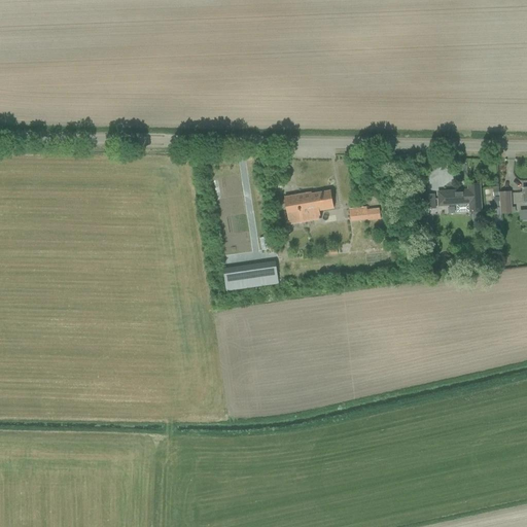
[(281,183),(272,185),(273,194),(283,191),(281,183)]
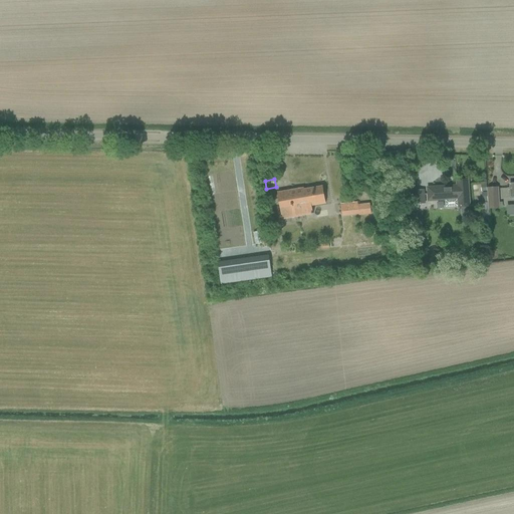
[(453,186),(428,188),(428,195),(429,201),(458,199),(459,208),(470,207),(469,190),(468,180),(457,181),(457,187),(453,187),(453,186)]
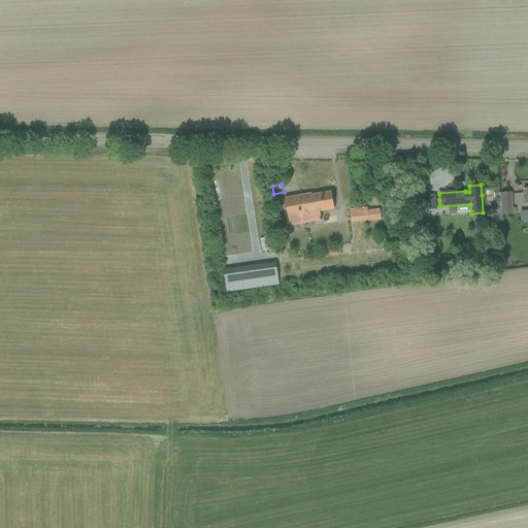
[(315,222),(315,221),(322,220),(320,211),(334,209),(331,192),(312,196),(312,194),(286,198),(291,226),(315,222)]
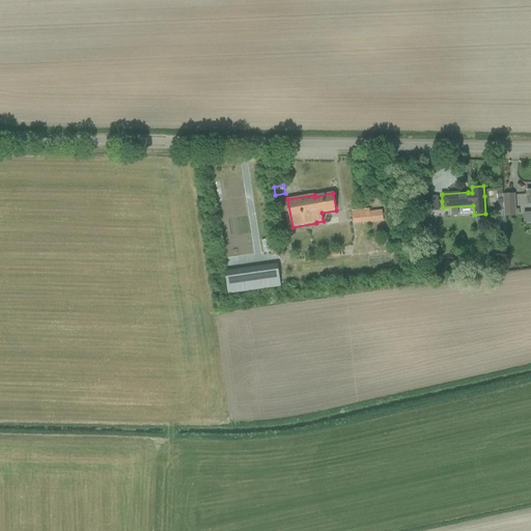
[(505,215),(515,215),(514,193),(504,193),(505,215)]
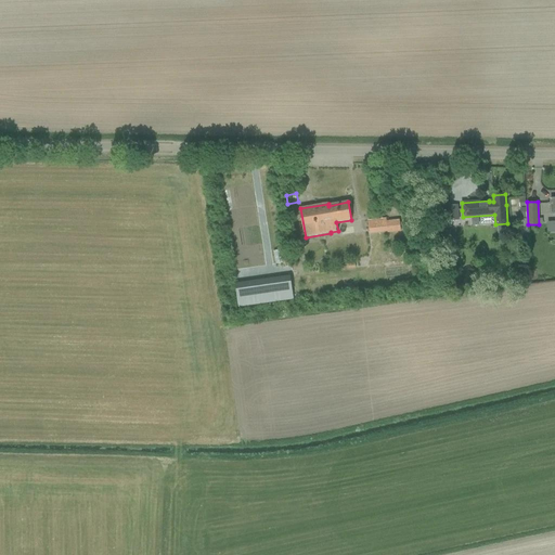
[(457,206),(444,207),(446,219),(459,218),(457,210),(457,206)]
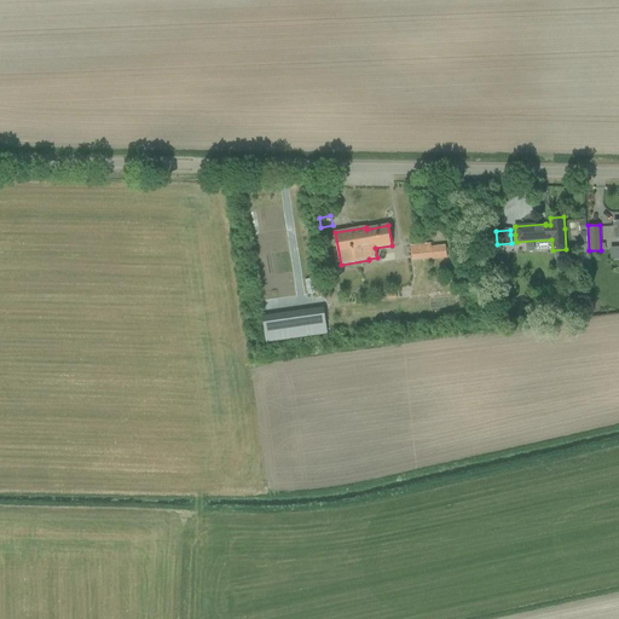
[(410,247),(412,256),(412,259),(432,256),(431,244),(410,247)]
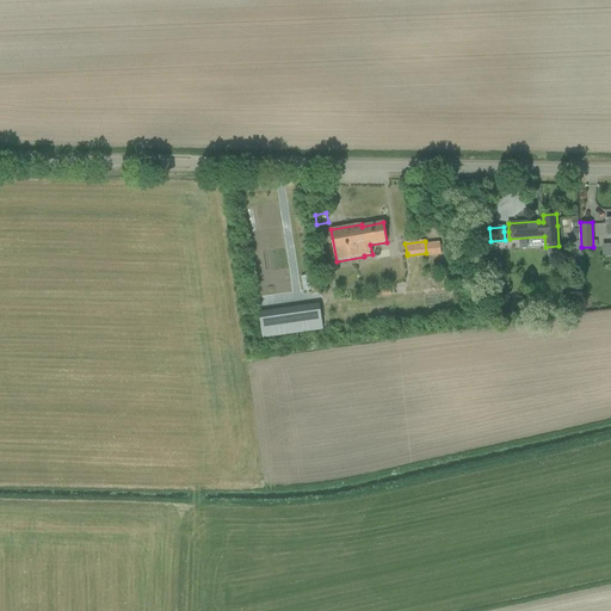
[(507,277),(495,277),(497,290),(507,289),(507,277)]
